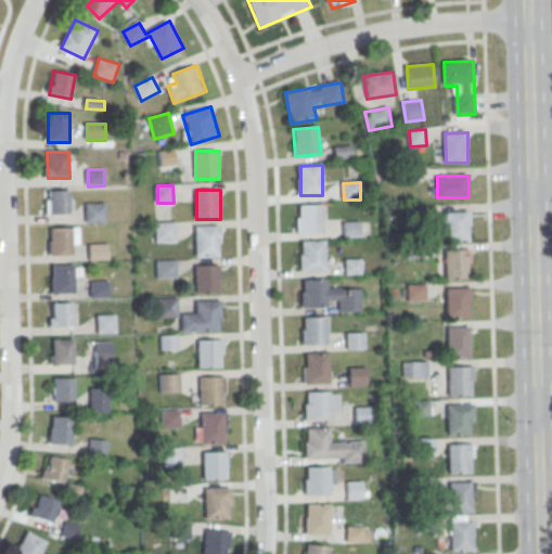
[(51,191),(71,191),(71,214),(51,215),(51,191)]
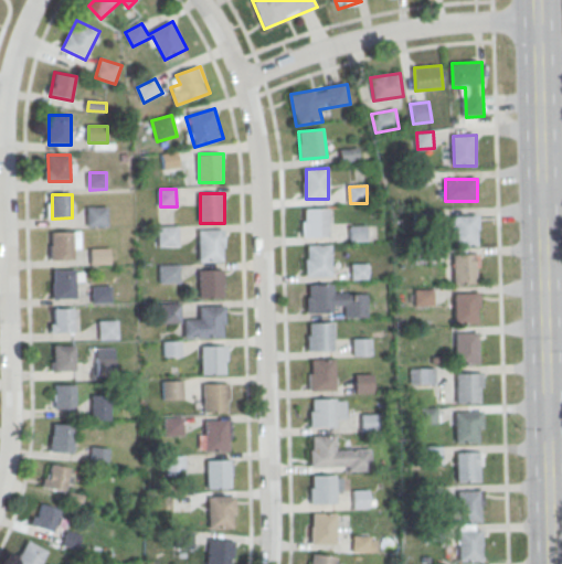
[(89,209),(109,209),(109,225),(89,226),(89,209)]
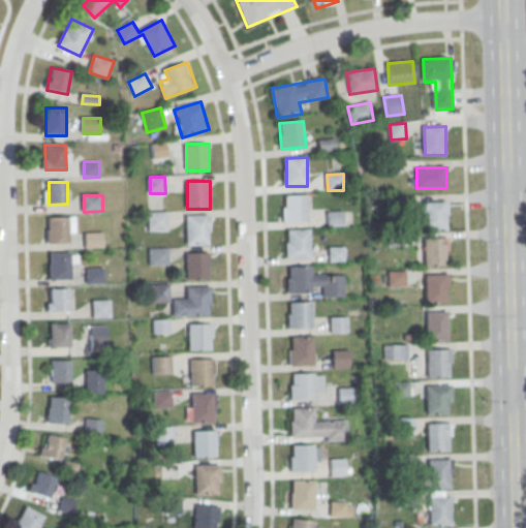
[(287,195),(309,195),(309,223),(288,223),(287,195)]
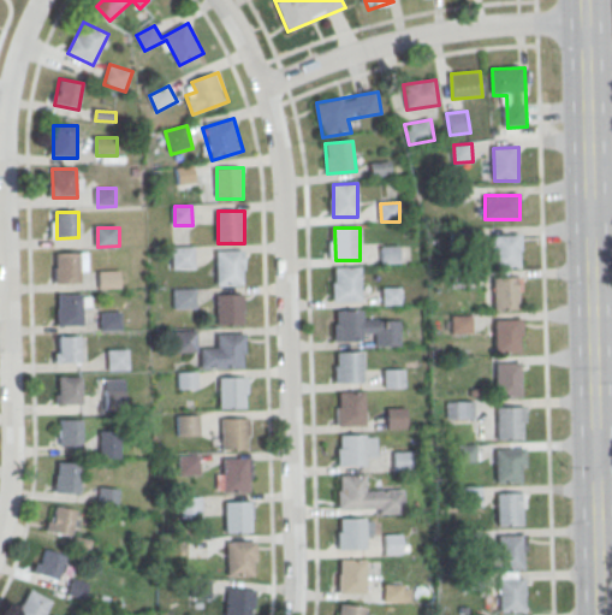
[(494,236),(518,235),(520,268),(495,268),(494,236)]
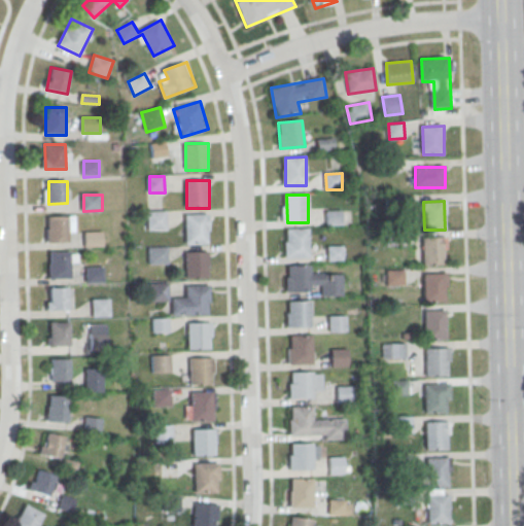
[(328,210),(344,210),(344,225),(328,226),(328,210)]
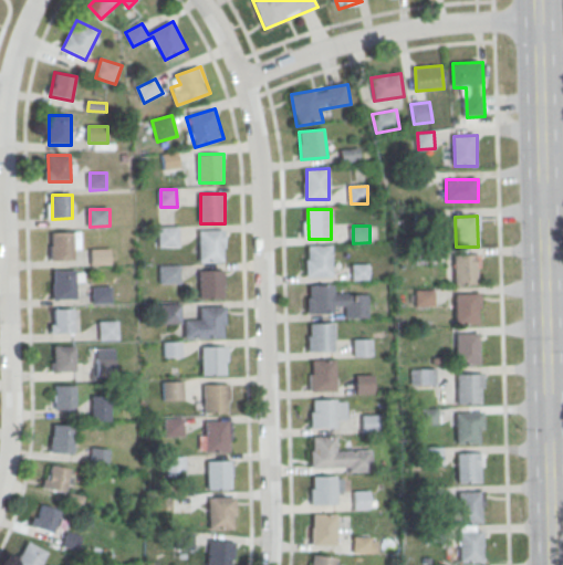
[(159,227),(180,227),(180,247),(160,247),(159,227)]
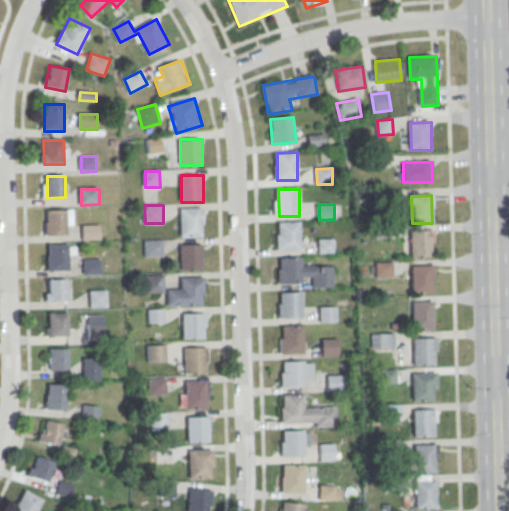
[(182,209),(202,209),(203,236),(182,237),(182,209)]
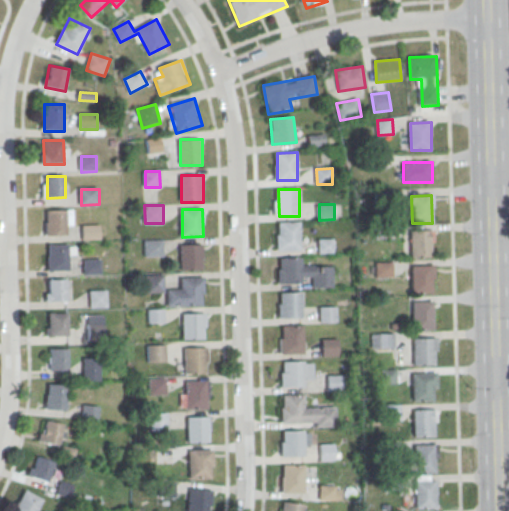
[(47,210),(67,210),(68,237),(48,237),(47,210)]
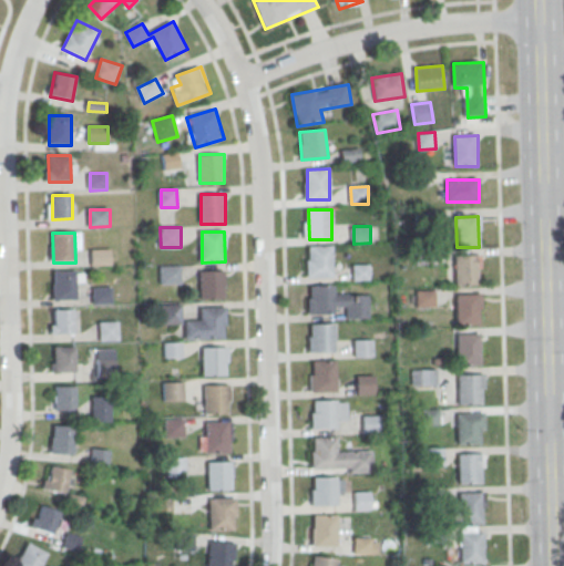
[(334,246),(308,246),(308,277),(334,277),(334,246)]
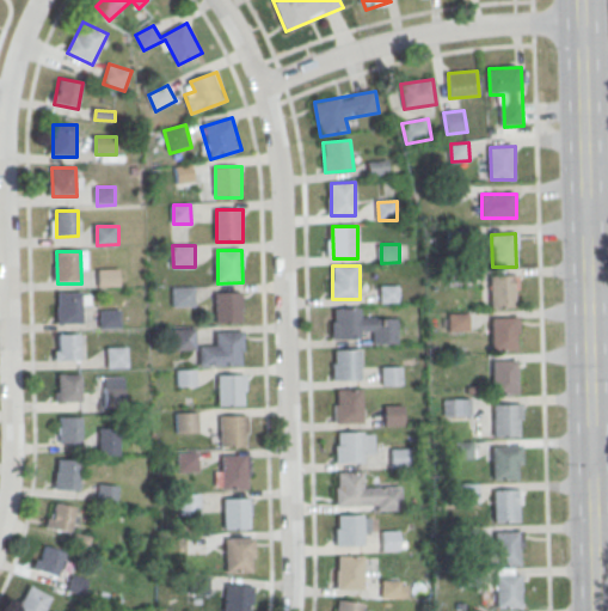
[(99,269),(121,269),(121,287),(99,288),(99,269)]
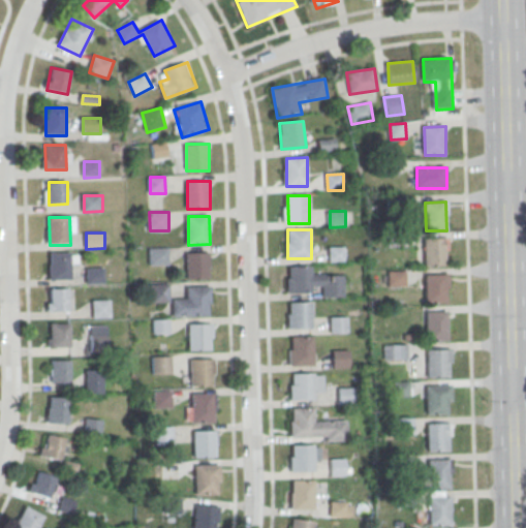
[(425,238),(445,238),(446,266),(425,266),(425,238)]
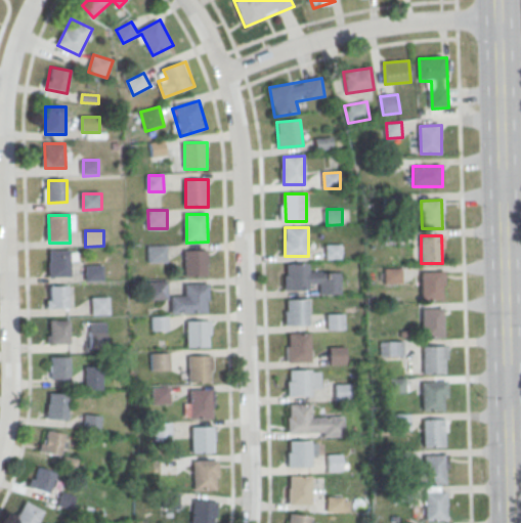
[(327,244),(342,244),(343,260),(327,260),(327,244)]
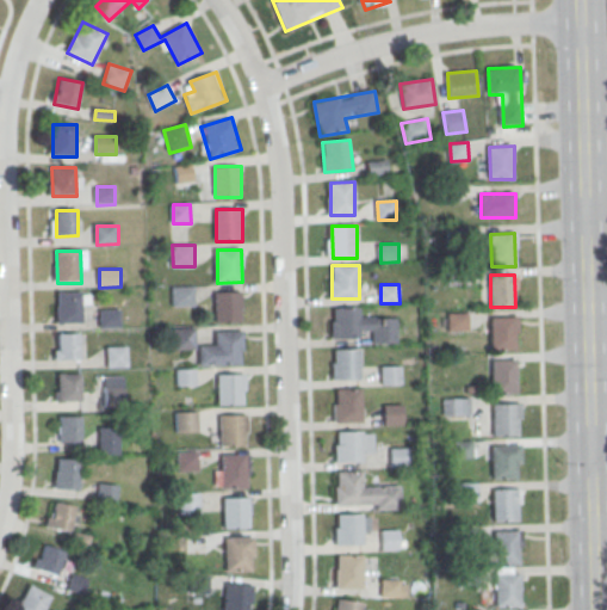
[(173,288),(194,287),(196,306),(174,306),(173,288)]
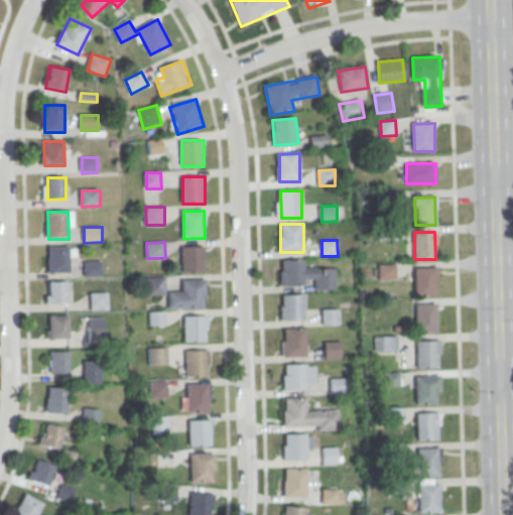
[(50,247),(71,246),(71,273),(50,274),(50,247)]
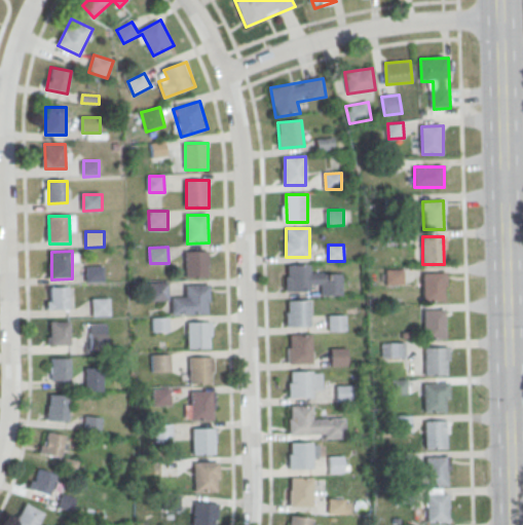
[(187,251),(209,251),(209,278),(188,278),(187,251)]
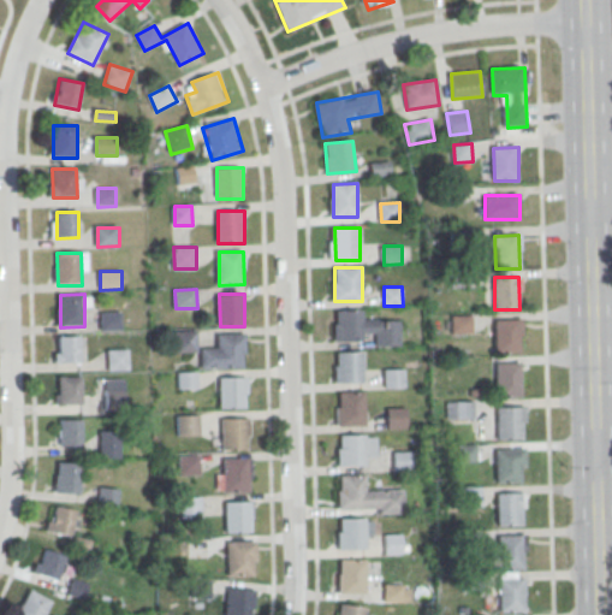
[(364,311),(336,311),(334,343),(364,343),(364,333),(378,333),(378,347),(402,347),(402,321),(364,321),(364,311)]
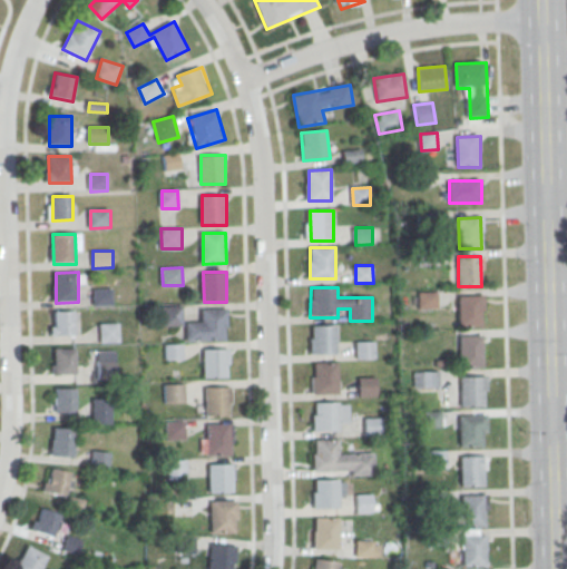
[(94,290),(114,288),(114,306),(95,306),(94,290)]
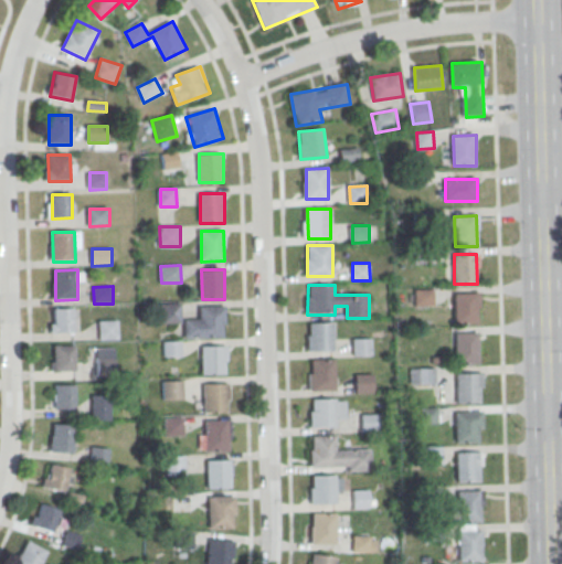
[(455,294),(477,294),(478,323),(456,323),(455,294)]
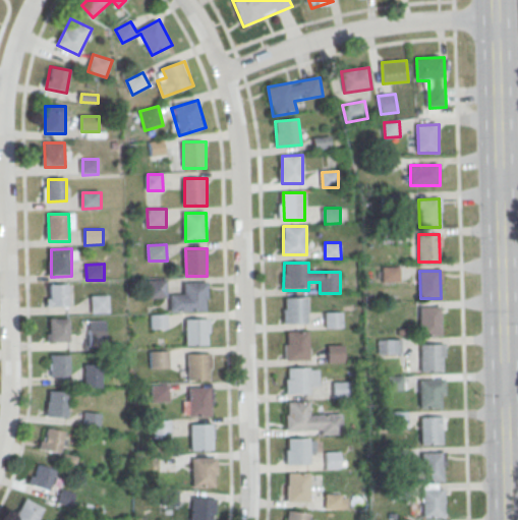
[(149,281),(167,280),(167,296),(150,296),(149,281)]
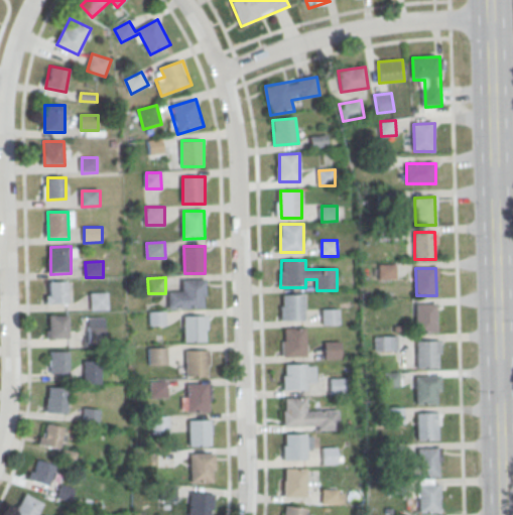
[(184,280),(205,280),(206,307),(184,308),(184,280)]
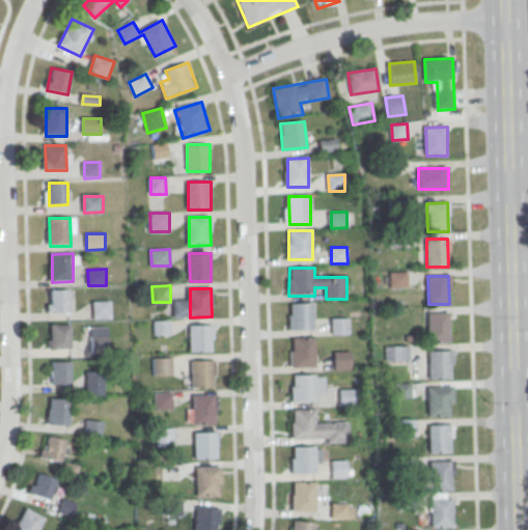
[(53,291),(71,290),(72,313),(53,313),(53,291)]
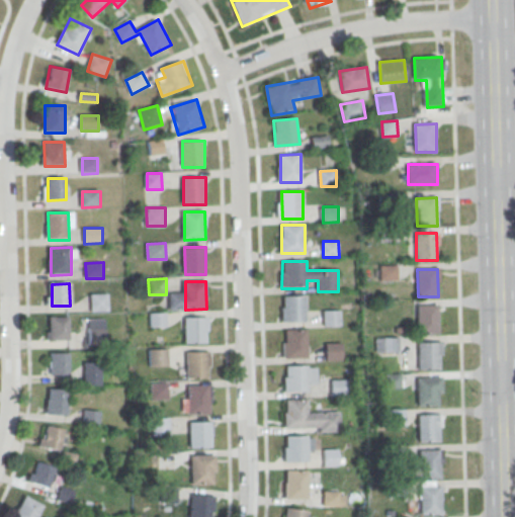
[(91,295),(109,294),(109,311),(91,312),(91,295)]
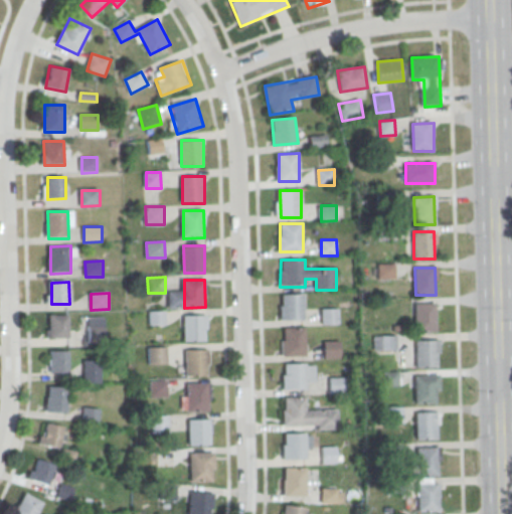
[(284,294),(304,294),(304,321),(284,321),(284,294)]
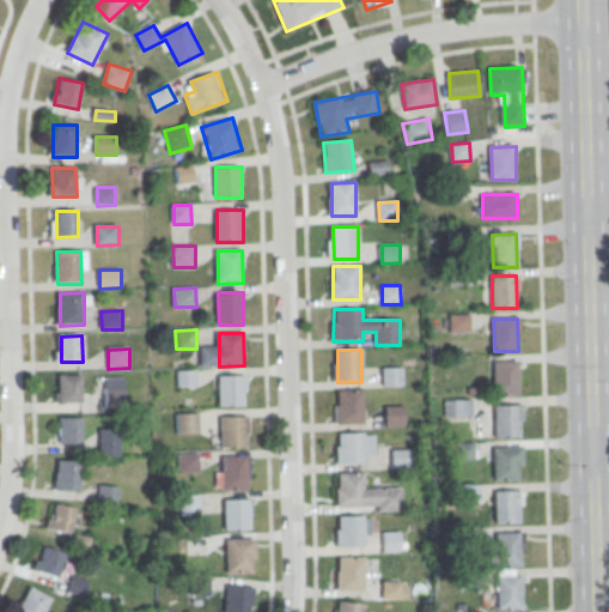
[(495,363),(519,362),(519,394),(495,395),(495,363)]
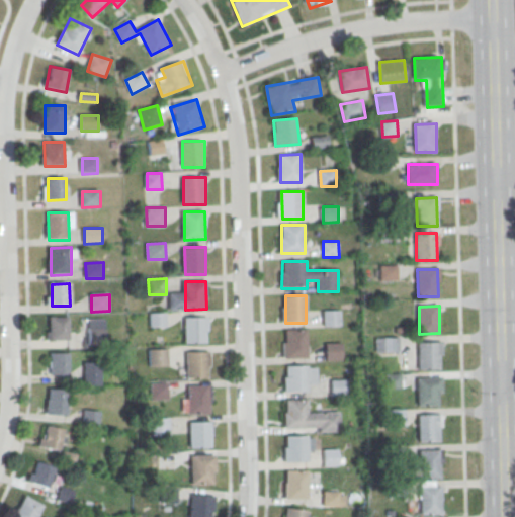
[(324,311),(342,311),(343,326),(325,327),(324,311)]
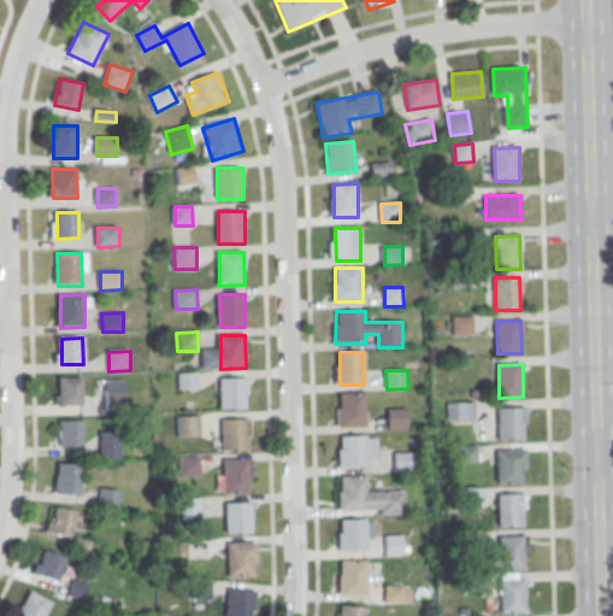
[(181,374),(200,374),(201,391),(181,391),(181,374)]
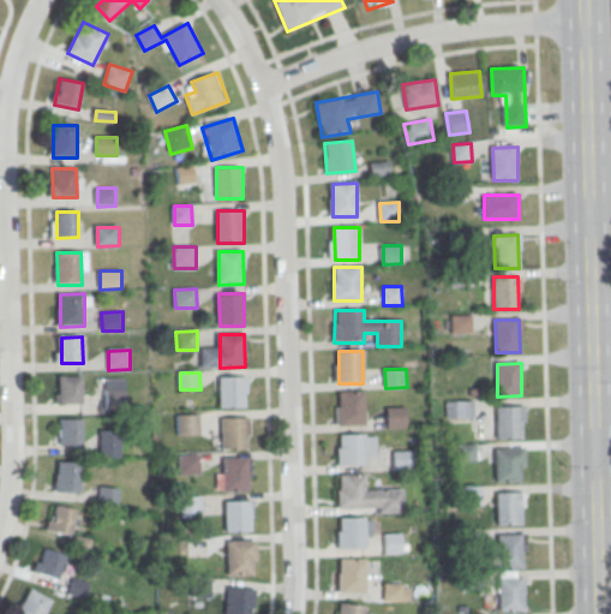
[(221,377),(245,376),(246,410),(221,410),(221,377)]
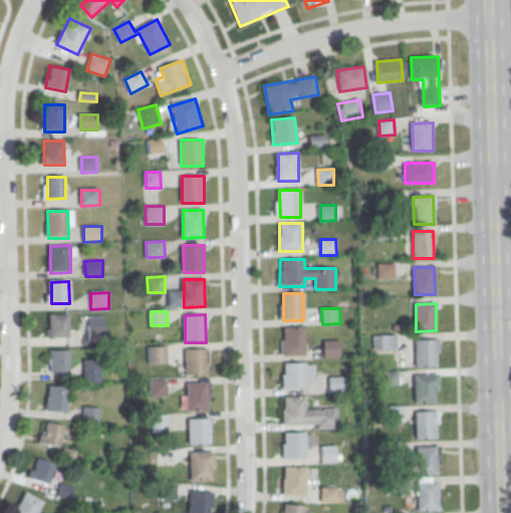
[(52,316),(69,315),(69,337),(52,337),(52,316)]
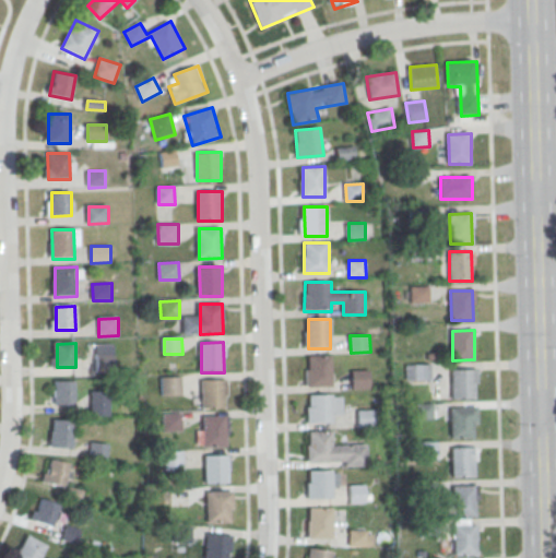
[(96,345),(113,345),(114,361),(96,363),(96,345)]
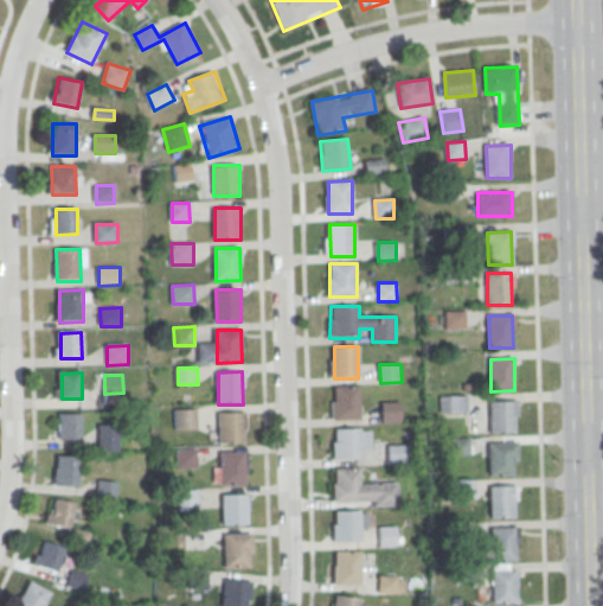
[(335,387),(360,387),(360,419),(337,419),(335,387)]
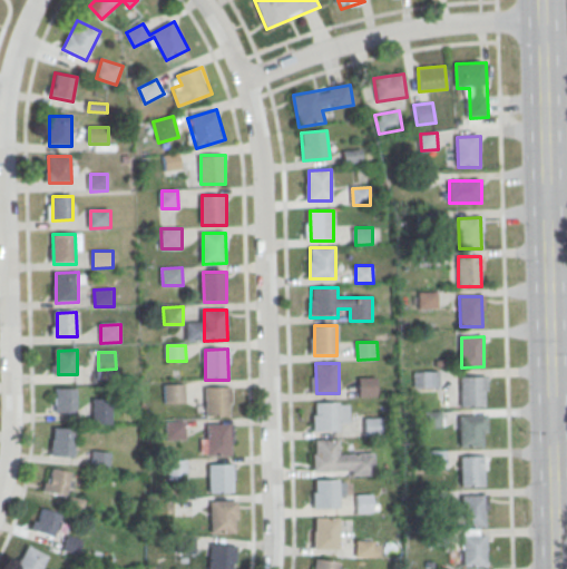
[(423,372),(440,371),(441,389),(423,389),(423,372)]
